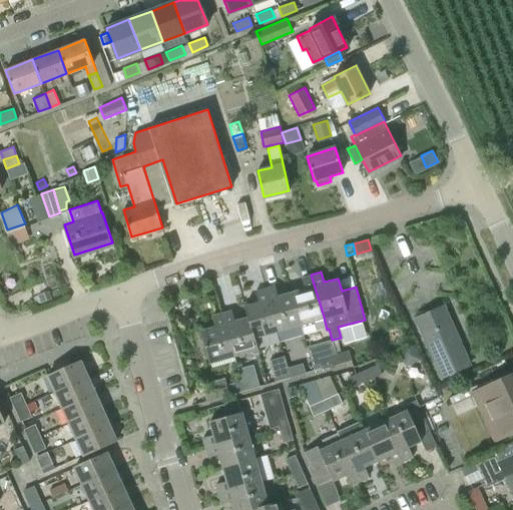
[(301,324),(303,332),(316,329),(314,320),(324,317),(311,275),(302,277),(305,288),(291,292),(300,324),(301,324)]
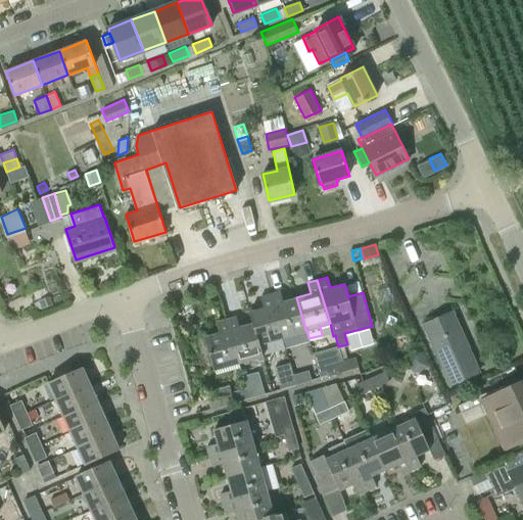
[(280,290),(270,293),(282,336),(305,330),(296,297),(283,300),(280,290)]
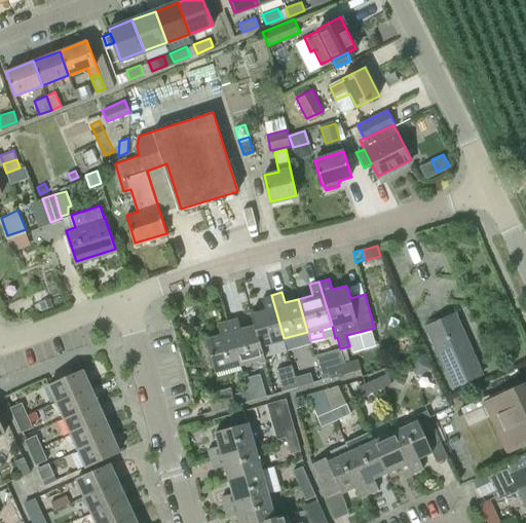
[(251,312),(254,325),(254,324),(260,345),(261,345),(284,338),(271,295),(262,298),(264,308),(251,312)]
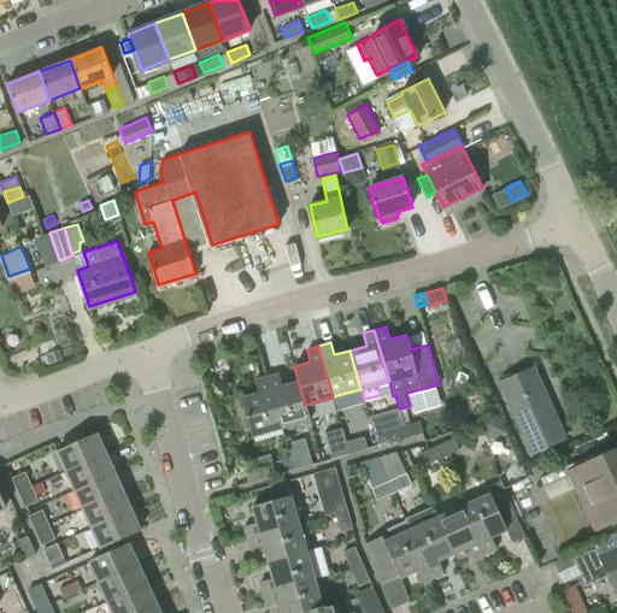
[(59,348),(46,353),(50,361),(62,357),(59,348)]
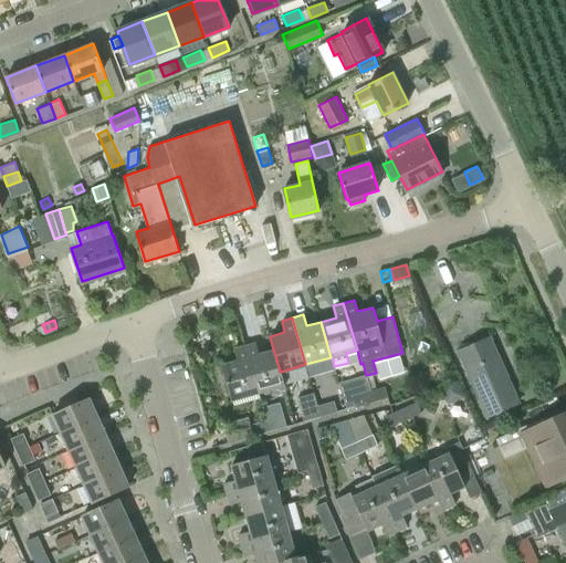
[(488,415),(517,400),(489,336),(459,350),(488,415)]
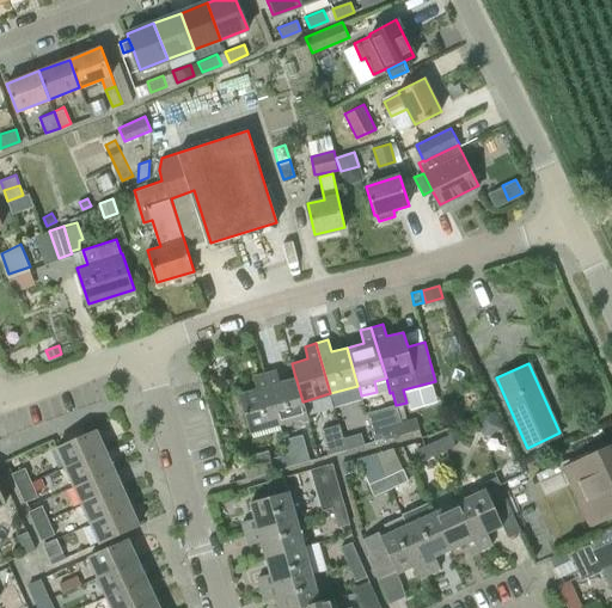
[(276,369),(264,372),(279,423),(307,415),(304,401),(303,401),(295,376),(295,378),(280,381),(276,369)]
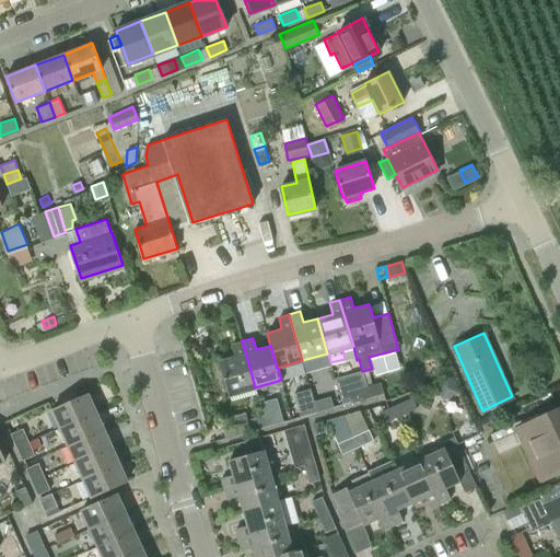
[(230,395),(255,387),(242,340),(232,344),(235,356),(220,360),(230,395)]
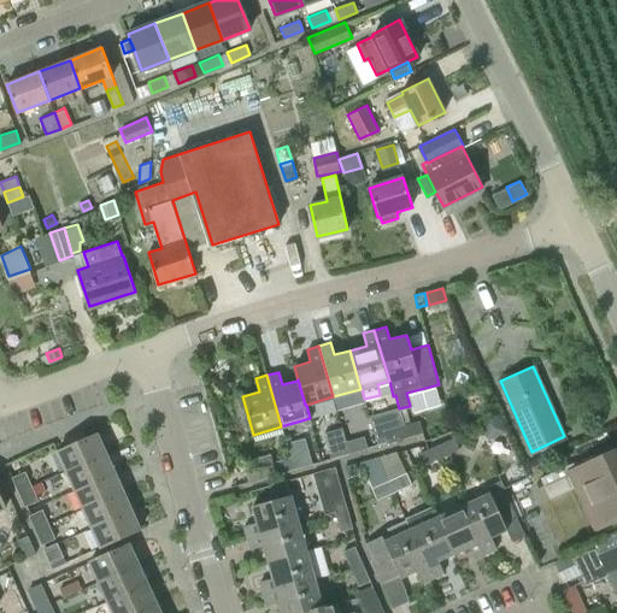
[(505,428),(497,410),(479,418),(487,436),(505,428)]
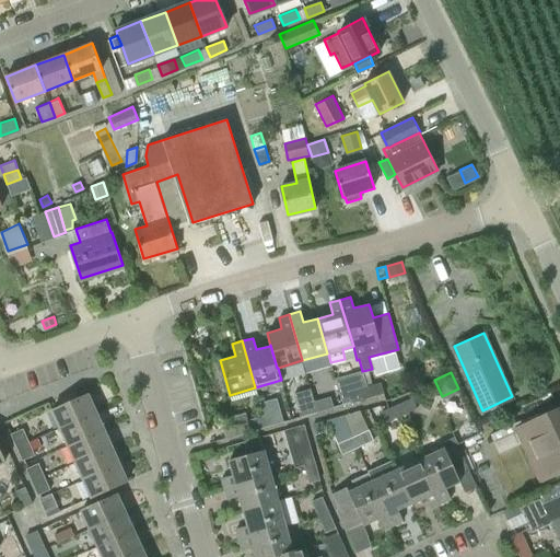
[(364,385),(368,396),(383,392),(380,381),(364,385)]
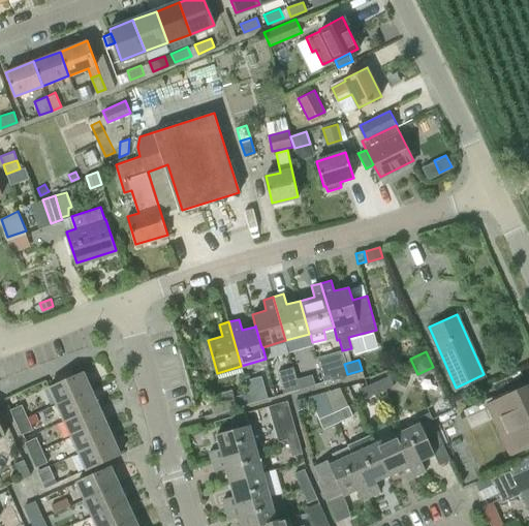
[(347,374),(344,364),(328,368),(331,379),(347,374)]
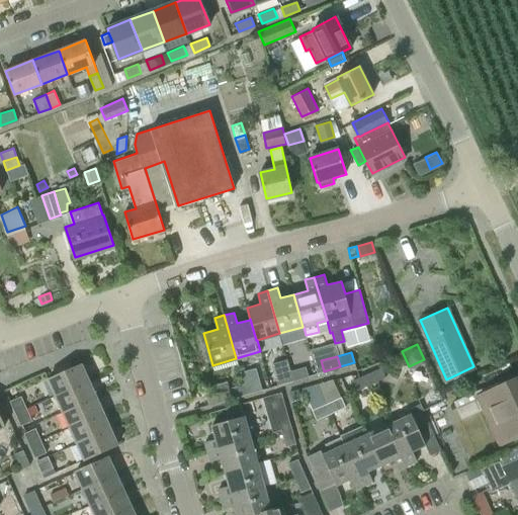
[(48,378),(55,395),(89,379),(82,363),(48,378)]
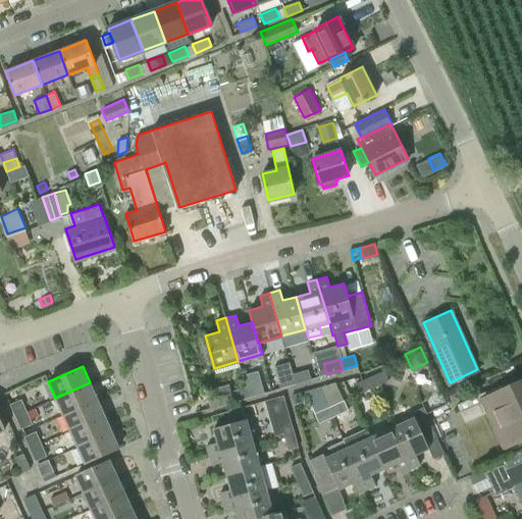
[(307,368),(293,372),(295,382),(310,378),(307,368)]
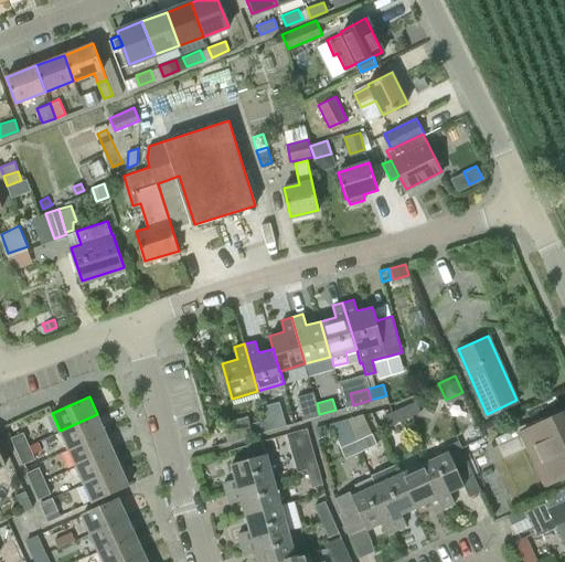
[(416,400),(400,407),(405,417),(420,411),(416,400)]
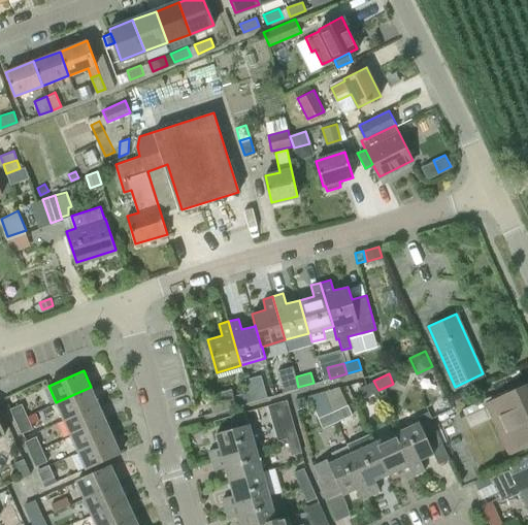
[(298,387),(296,376),(279,382),(283,392),(298,387)]
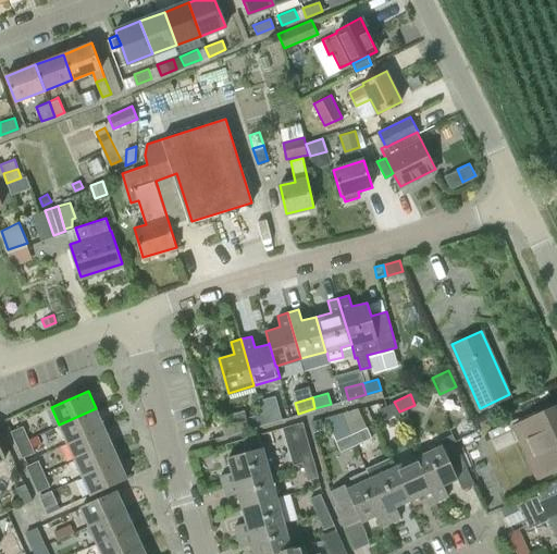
[(399,411),(394,402),(379,408),(383,419),(399,411)]
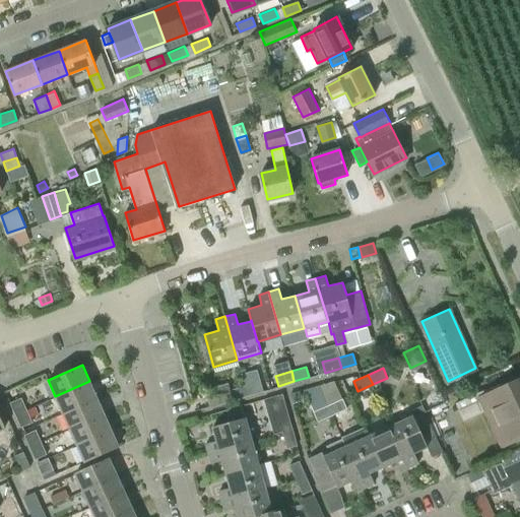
[(519,381),(518,378),(484,394),(482,389),(455,401),(463,419),(491,406),(506,441),(500,444),(501,445),(519,436),(519,381)]
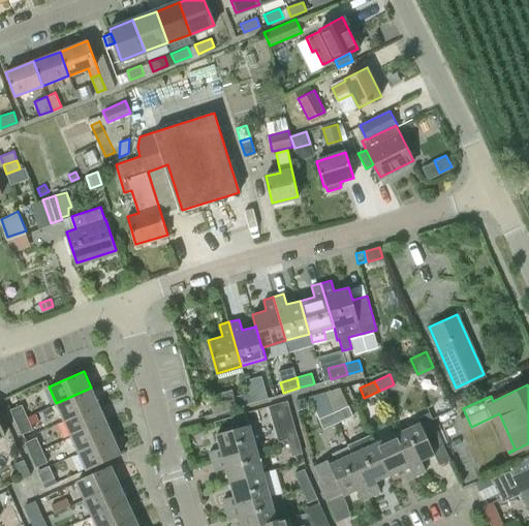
[(265,387),(249,392),(251,401),(267,397),(265,387)]
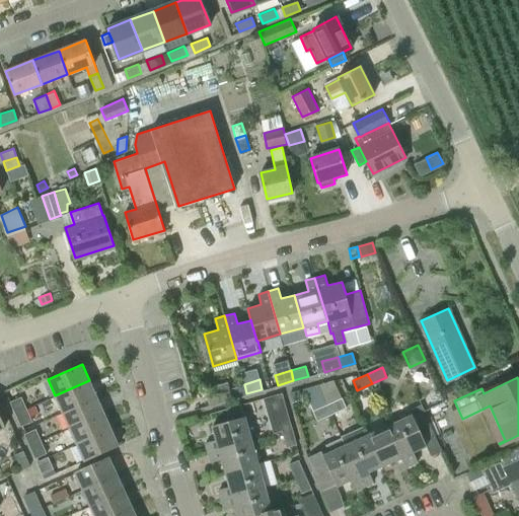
[(96,396),(89,380),(55,395),(62,412),(96,396)]
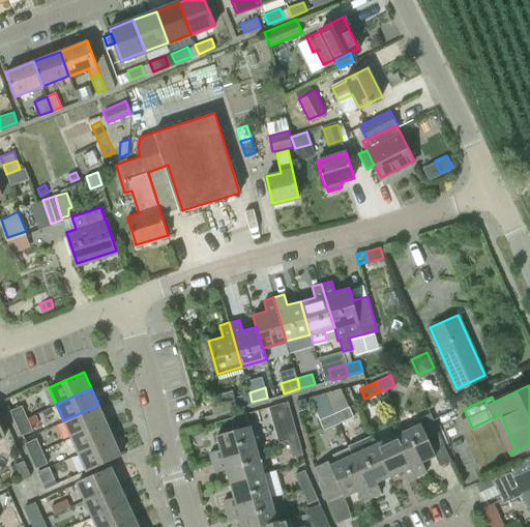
[(252,402),(249,392),(233,397),(232,390),(209,398),(213,413),(252,402)]
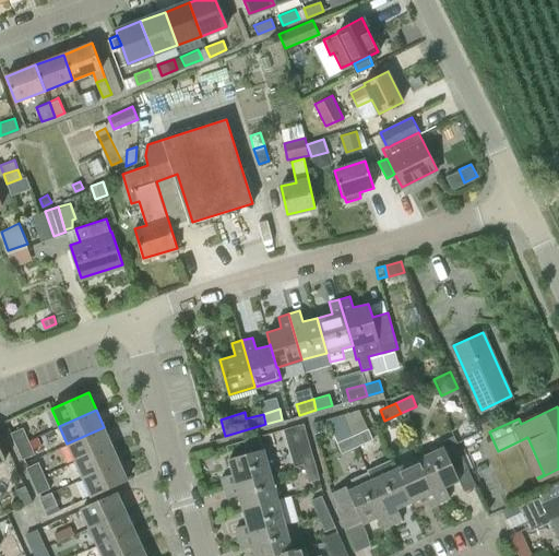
[(74,460),(111,444),(104,427),(67,444),(74,460)]
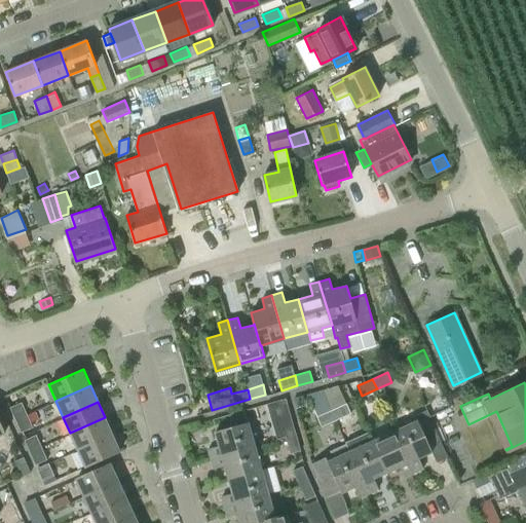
[(16,418),(28,413),(23,403),(11,407),(16,418)]
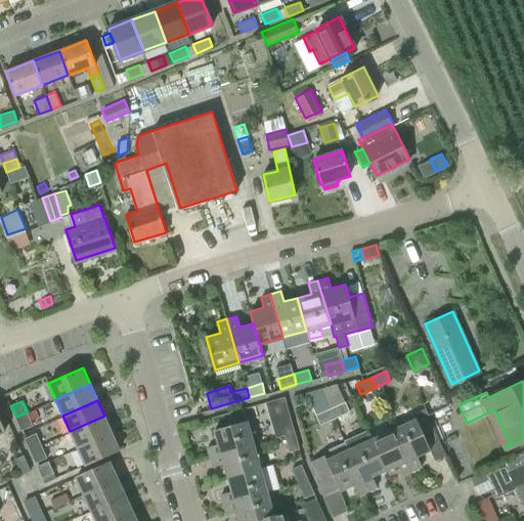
[(345,401),(331,407),(335,417),(349,410),(345,401)]
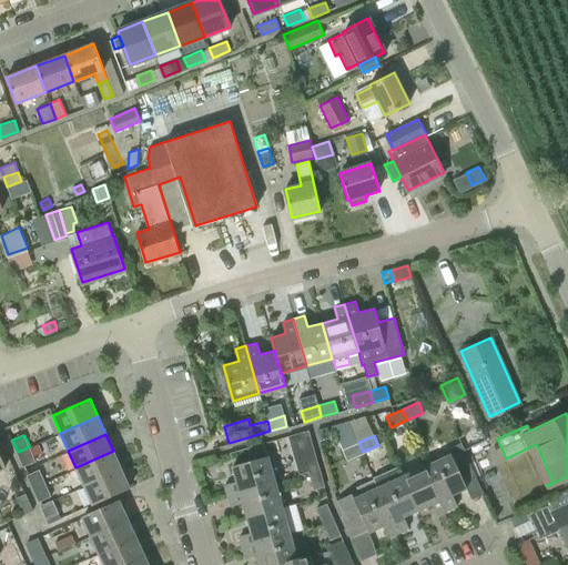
[(363,452),(358,442),(342,449),(347,460),(363,452)]
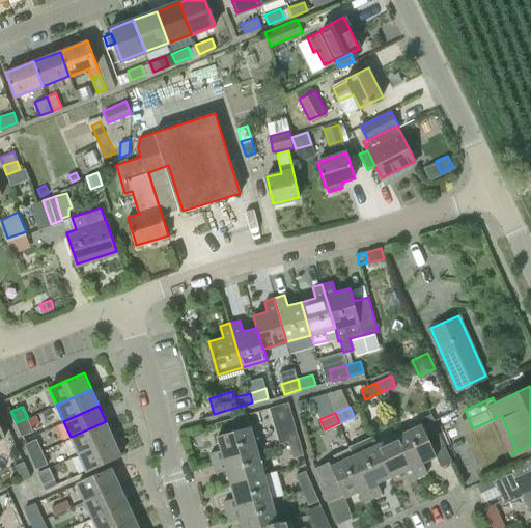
[(420,424),(398,434),(417,476),(427,471),(422,461),(436,454),(434,449),(444,445),(429,413),(418,418),(420,424)]
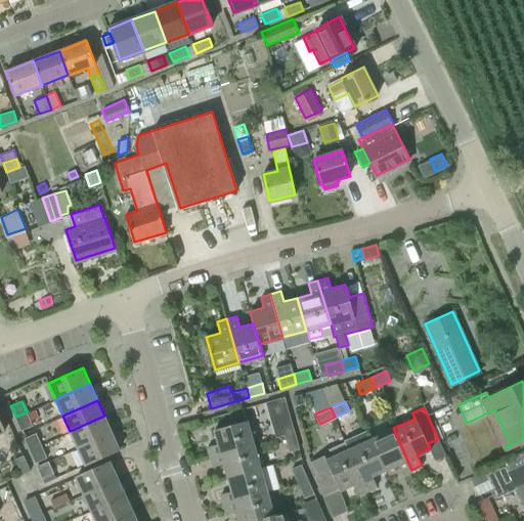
[(36,408),(28,411),(31,419),(39,416),(36,408)]
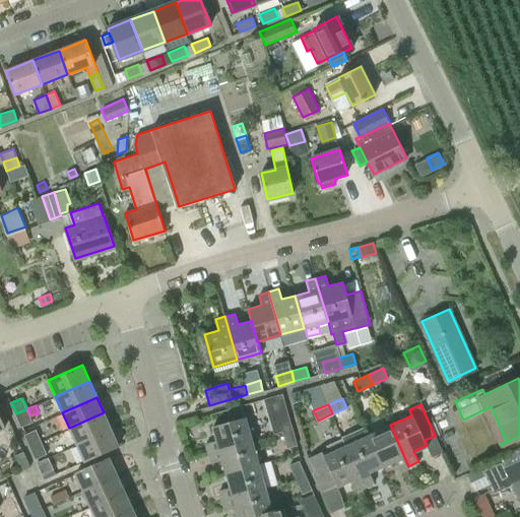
[(22,427),(34,423),(30,415),(27,408),(16,413),(22,427)]
